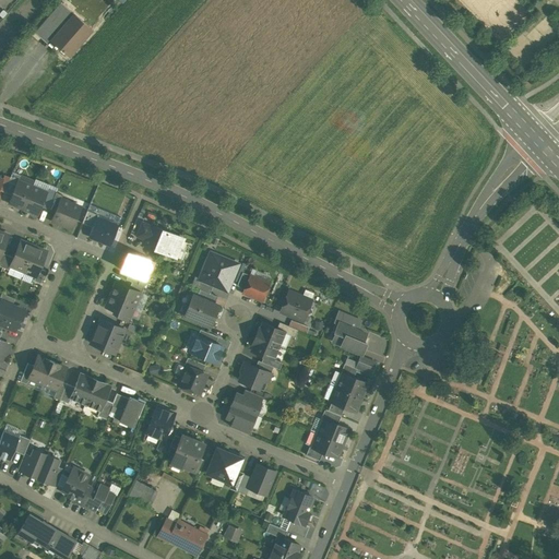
[(61,2),(35,33),(51,47),(54,44),(51,42),(74,14),(61,2)]
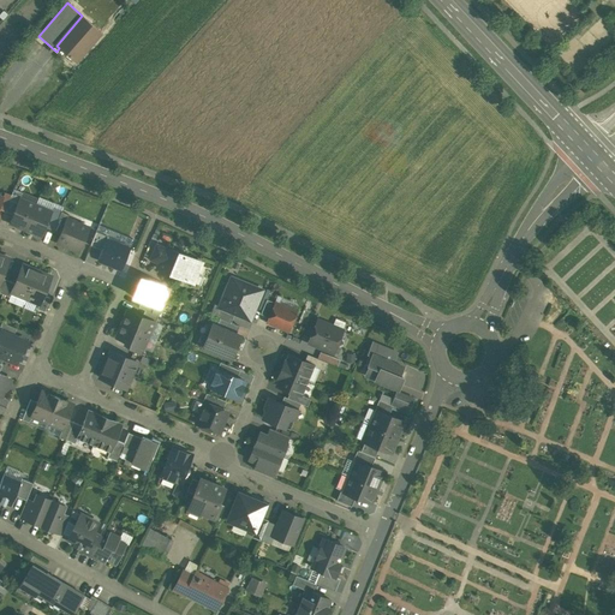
[(82,16),(57,46),(59,48),(76,63),(101,33),(82,16)]
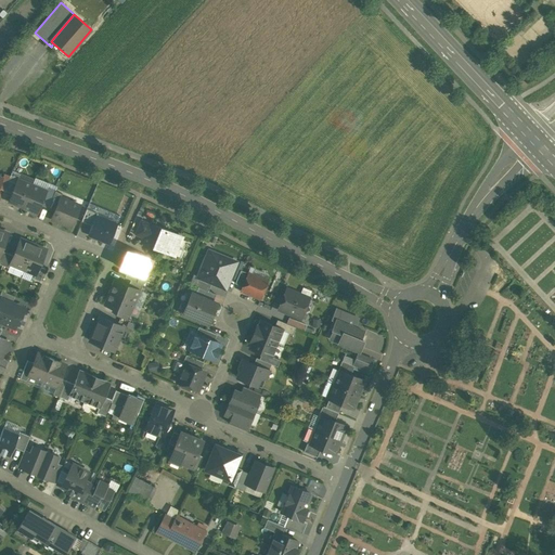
[(68,56),(53,43),(51,47),(65,60),(68,56)]
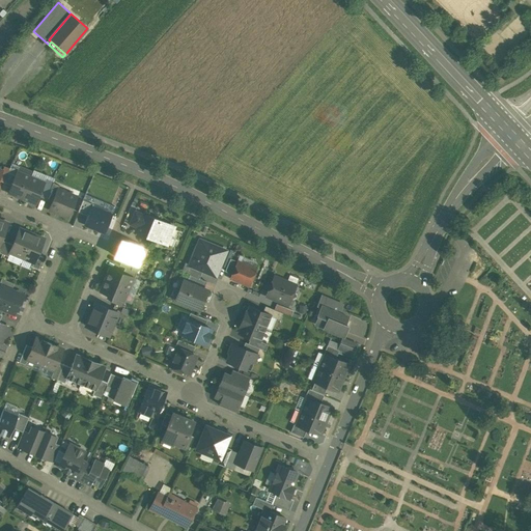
[(19,168),(11,165),(9,169),(4,183),(11,186),(17,171),(19,168)]
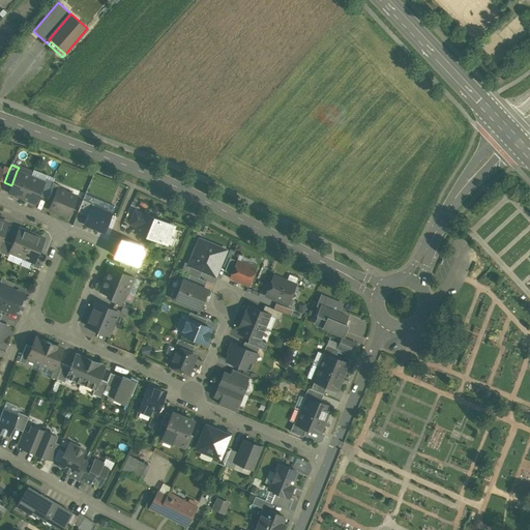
[(2,171),(0,174),(0,180),(4,182),(9,169),(4,166),(2,171)]
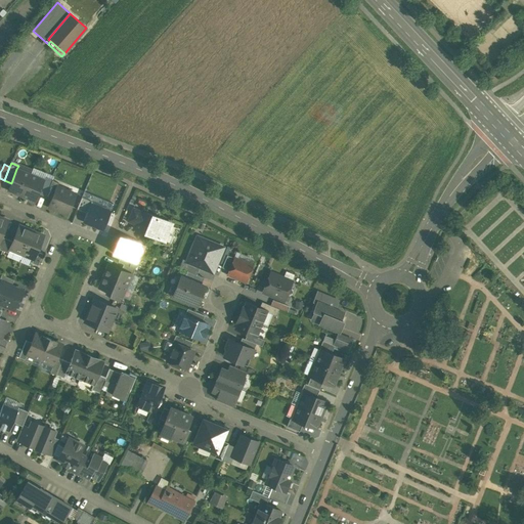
[(30,175),(16,169),(11,183),(8,190),(22,195),(30,175)]
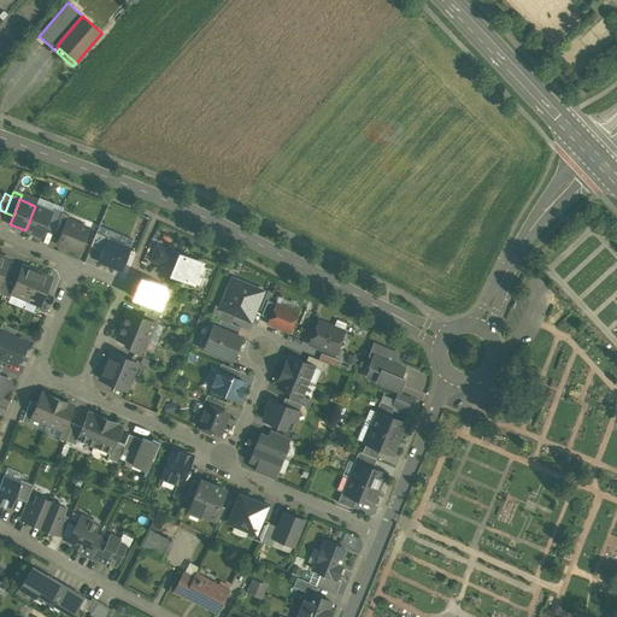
[(35,206),(25,230),(41,238),(45,228),(51,212),(35,206)]
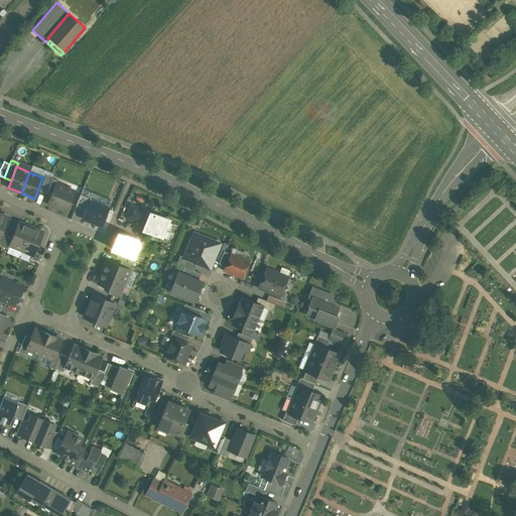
[(51,177),(44,174),(42,177),(37,190),(44,194),(51,177)]
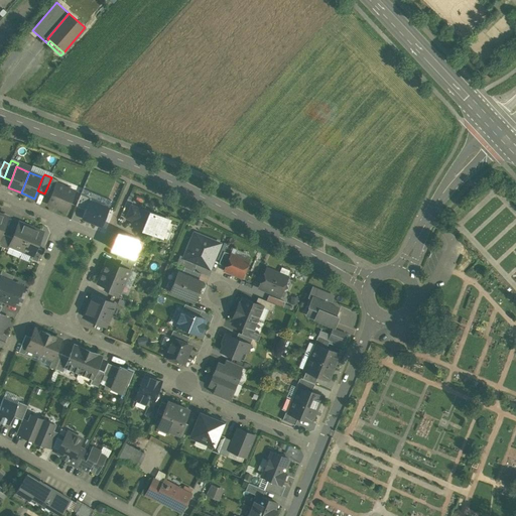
[(44,194),(44,195),(50,197),(55,183),(56,183),(57,180),(51,177),(44,194)]
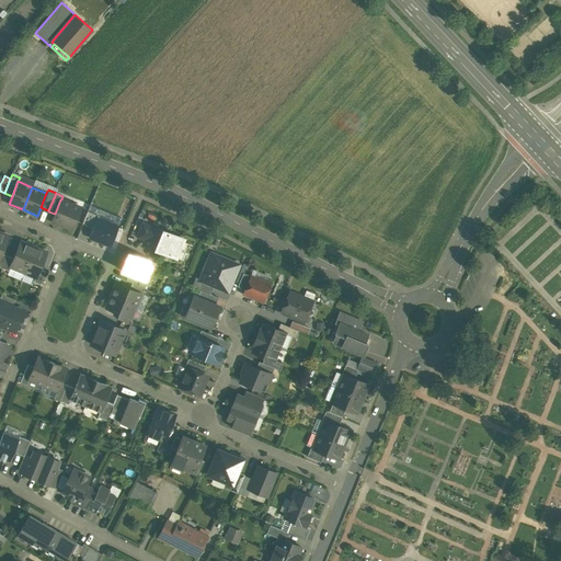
[(61,199),(60,199),(55,214),(52,221),(72,230),(82,208),(61,199)]
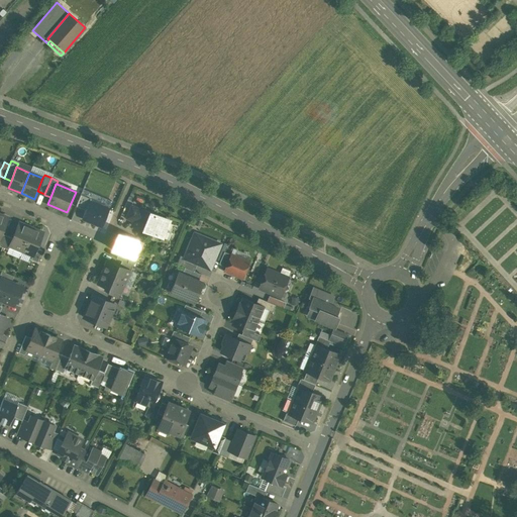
[(91,199),(81,195),(76,206),(86,210),(90,201),(91,199)]
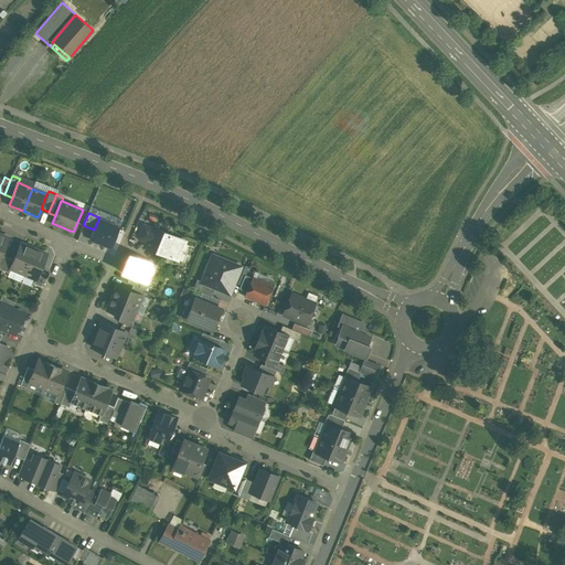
[(94,230),(89,240),(110,247),(119,228),(98,220),(94,230)]
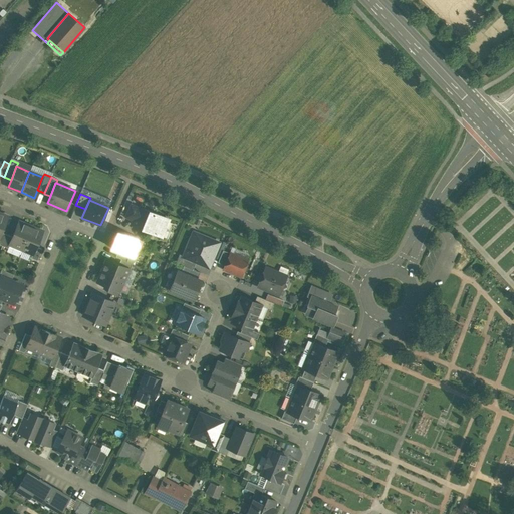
[(139,207),(131,204),(124,218),(134,221),(139,207)]
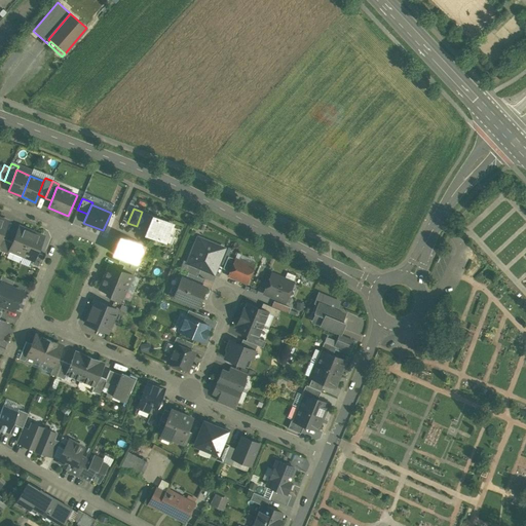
[(173,224),(142,212),(137,226),(135,230),(164,242),(173,224)]
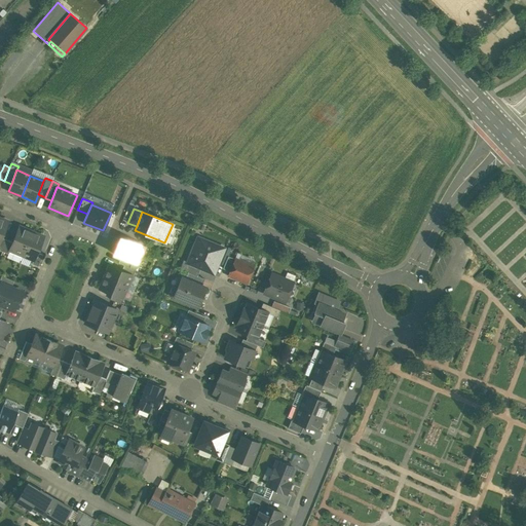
[(25,228),(21,226),(19,227),(12,242),(9,251),(10,251),(33,261),(34,261),(37,253),(43,237),(42,235),(39,234),(37,234),(26,230),(25,228)]
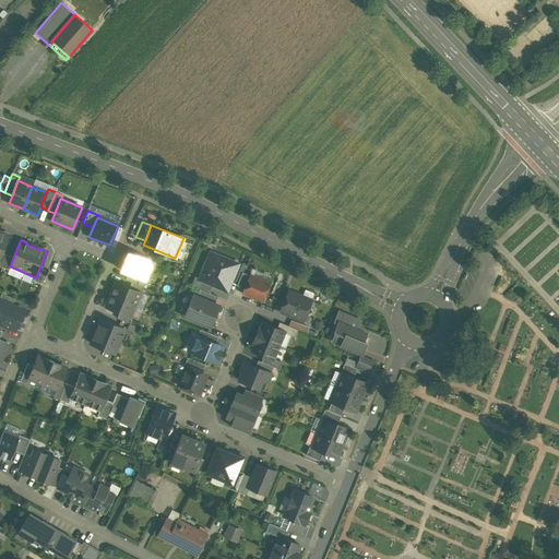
[(153,262),(128,251),(120,270),(129,273),(145,280),(153,262)]
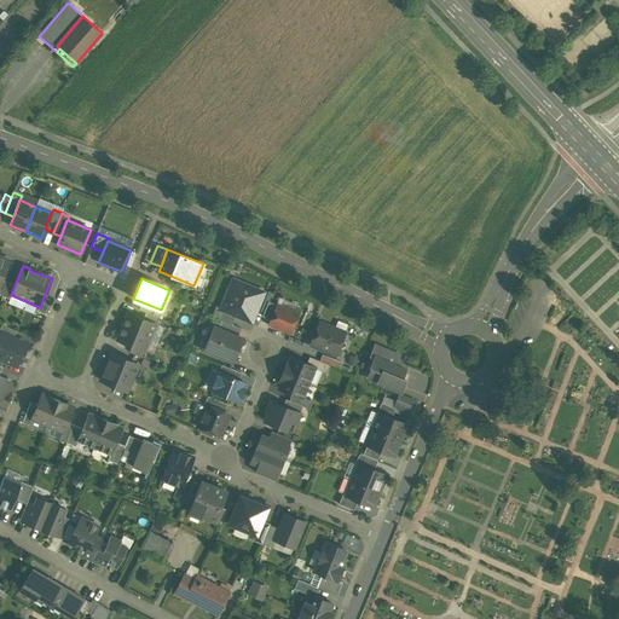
[(264,293),(232,279),(220,308),(220,310),(236,316),(241,318),(242,313),(254,318),(264,293)]
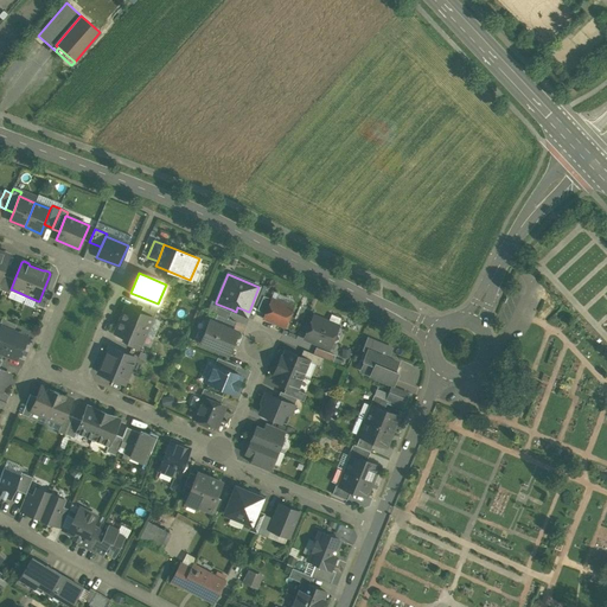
[(14,280),(8,278),(2,291),(10,293),(12,289),(11,289),(14,280)]
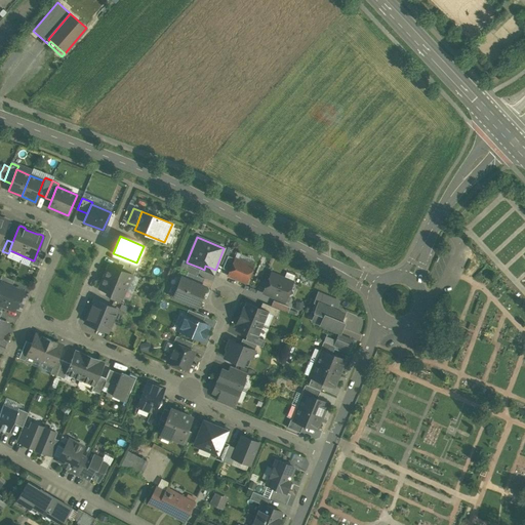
[(37,252),(34,260),(33,260),(32,264),(38,266),(43,254),(37,252)]
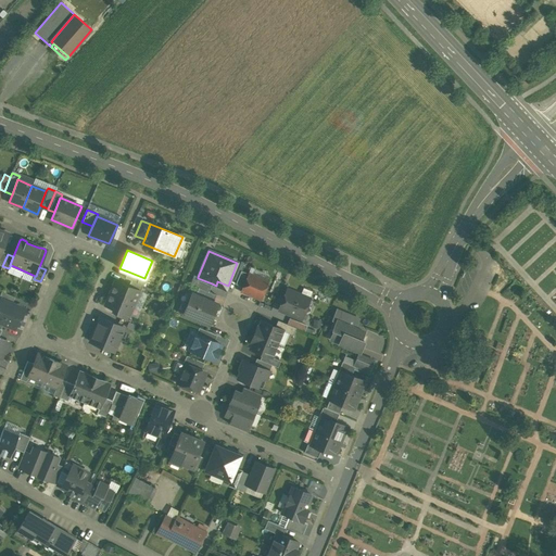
[(249,274),(241,270),(236,285),(243,287),(249,274)]
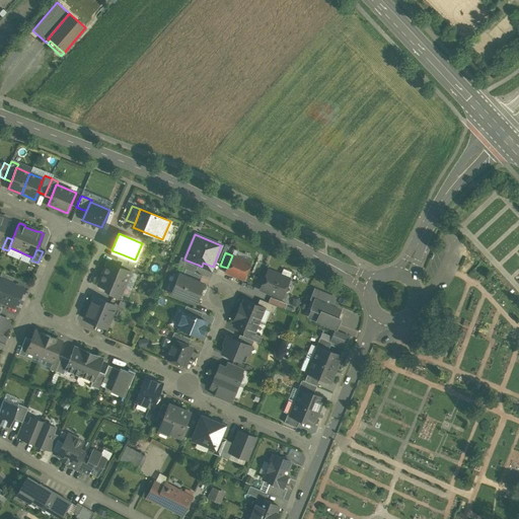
[(123,262),(134,267),(136,260),(135,260),(120,253),(117,260),(123,262)]
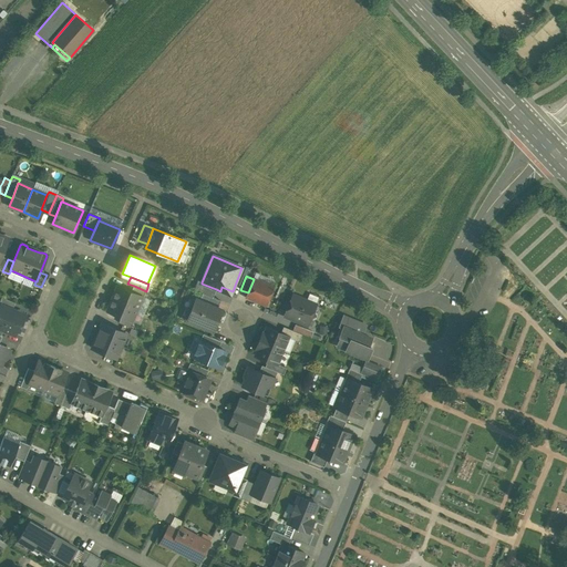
[(274,287),(254,279),(248,292),(246,297),(266,305),(274,287)]
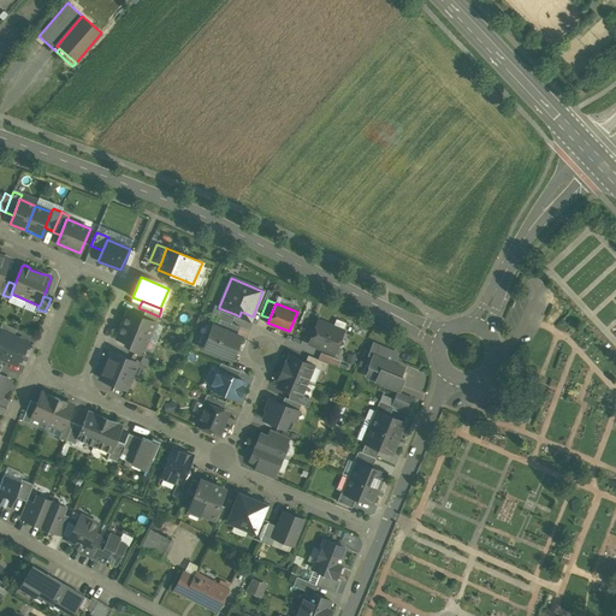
[(235,314),(219,308),(219,307),(214,306),(211,315),(219,319),(231,324),(231,323),(235,314)]
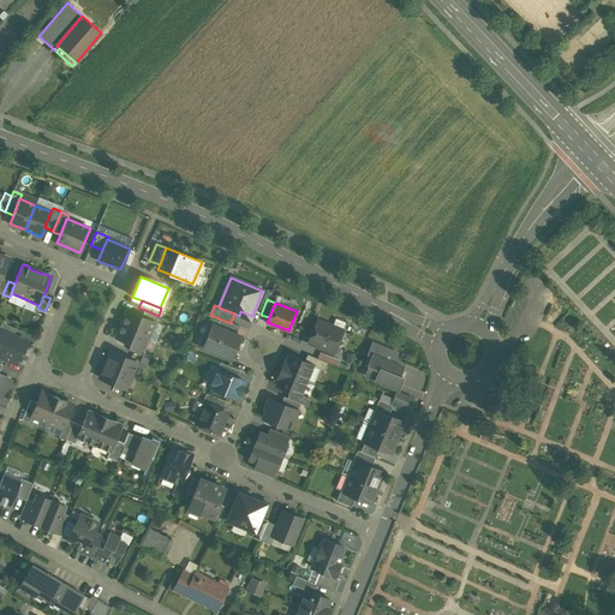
[(142,317),(127,310),(121,324),(149,335),(154,322),(142,317)]
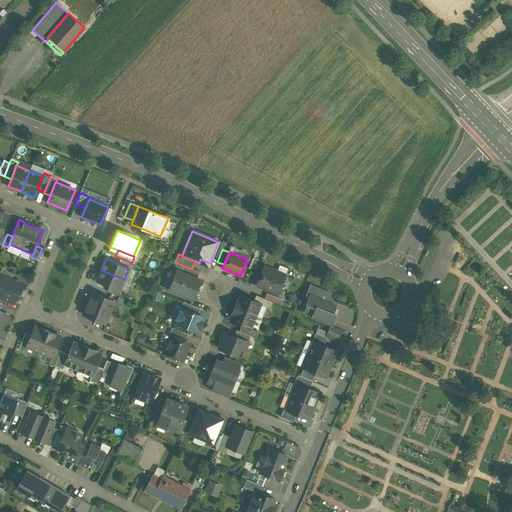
[(132,263),(121,258),(118,264),(128,268),(129,268),(132,263)]
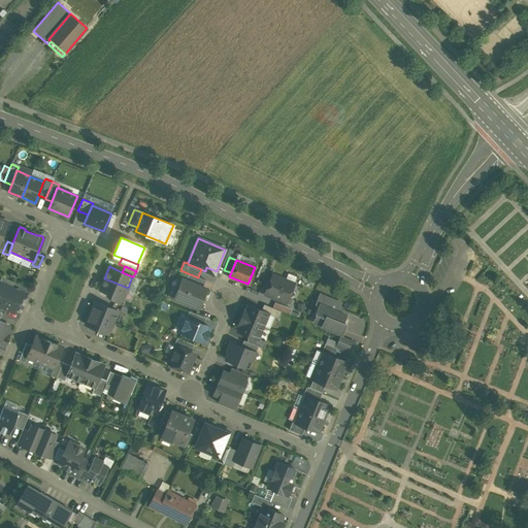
[(198,277),(188,273),(186,279),(202,287),(205,279),(198,276),(198,277)]
